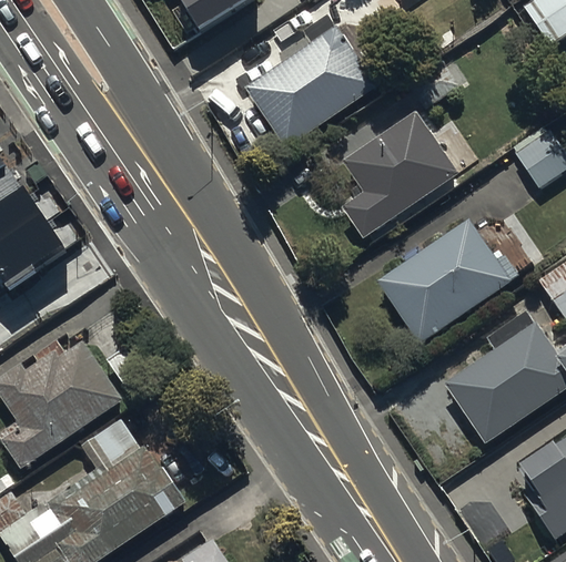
[(181,0),(199,29),(245,0),(181,0)]
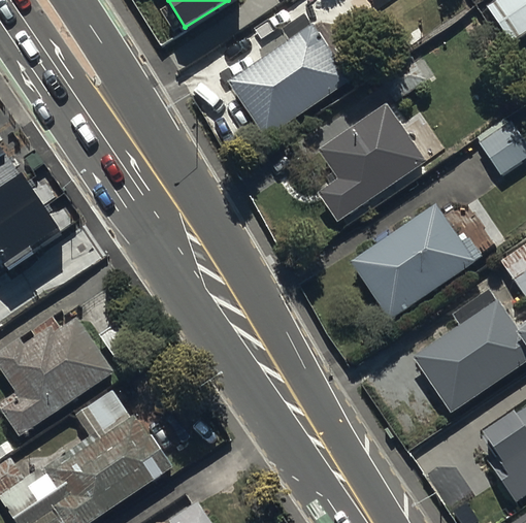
[(525,31),(525,0),(495,0),(482,9),(507,44),(525,31)]
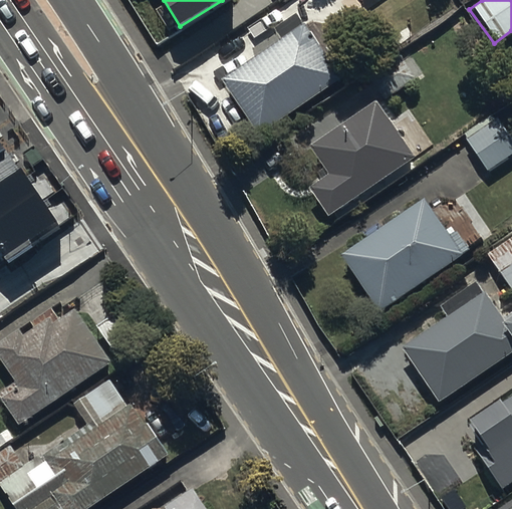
[(304,21),(217,79),(255,136),(342,77),(304,21)]
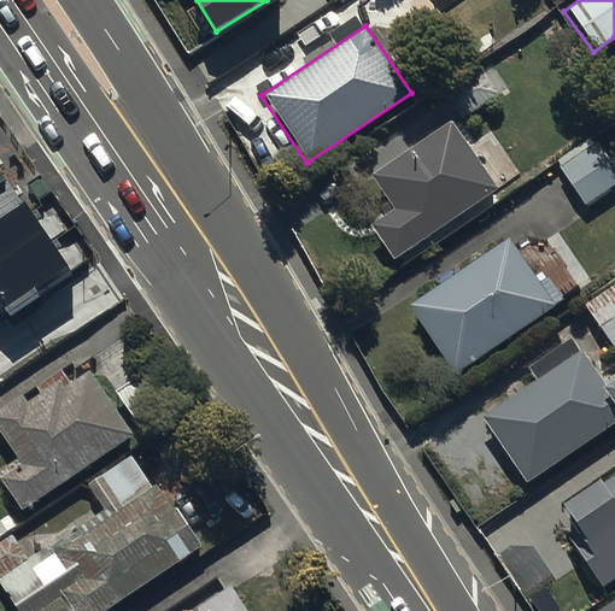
[(452,119),(372,175),(388,200),(380,206),(387,215),(369,227),(392,260),(499,189),(452,119)]
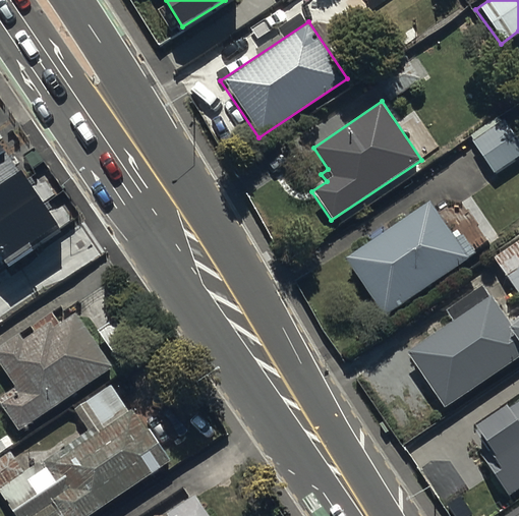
[(518,139),(501,112),(468,133),(493,171),(518,154),(518,139)]
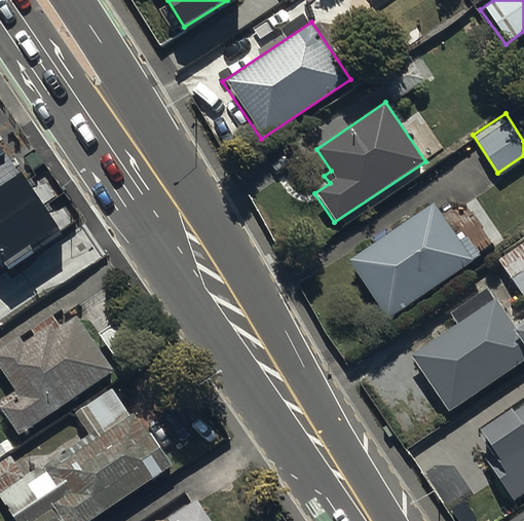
[(0,258),(5,265),(60,227),(0,142),(0,258)]
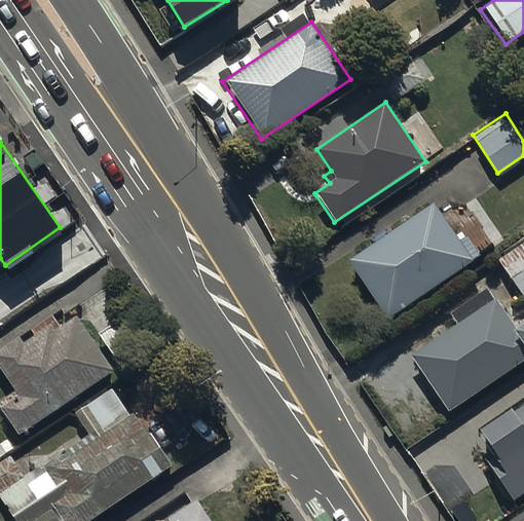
[(459,242),(434,203),(391,232),(385,224),(369,235),(375,246),(349,263),(387,320),(480,257),(466,236),(459,242)]
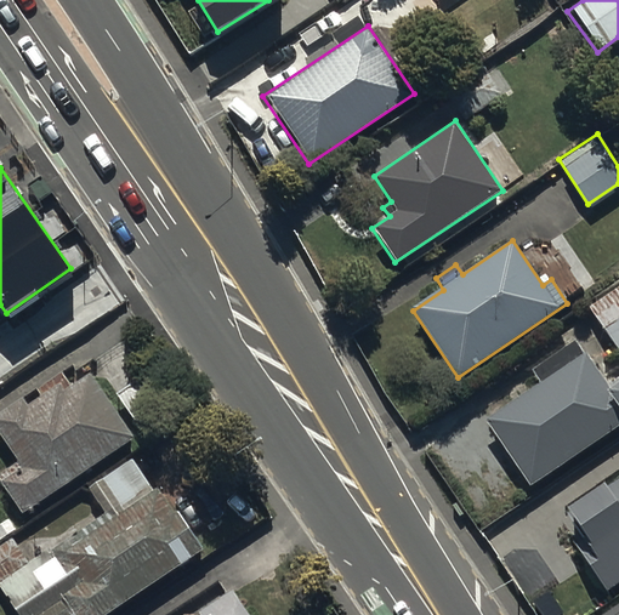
[(618,284),(588,306),(618,351),(618,349),(618,284)]
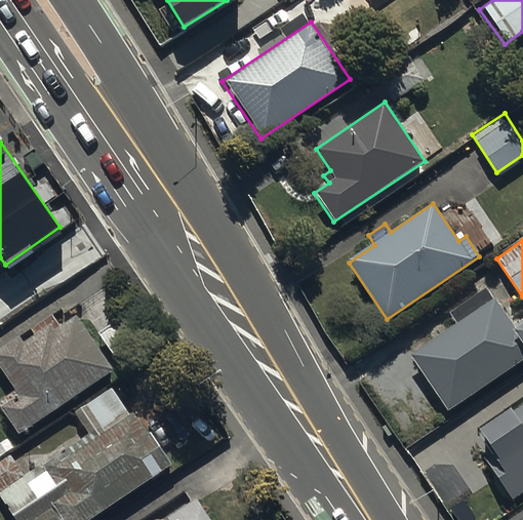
[(447,410),(522,357),(522,324),(517,329),(494,296),(492,298),(484,287),(449,311),(457,321),(408,356),(447,410)]
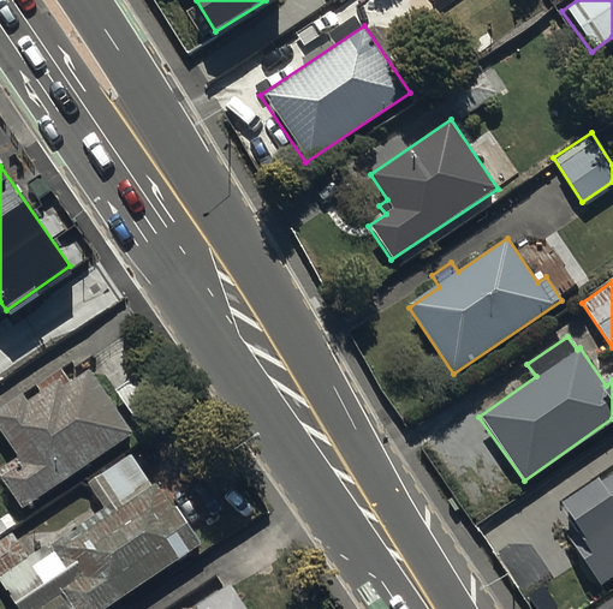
[(0,476),(23,509),(131,434),(88,371),(71,383),(61,369),(35,386),(40,392),(27,400),(23,394),(0,411),(0,429),(19,457),(0,470),(0,476)]
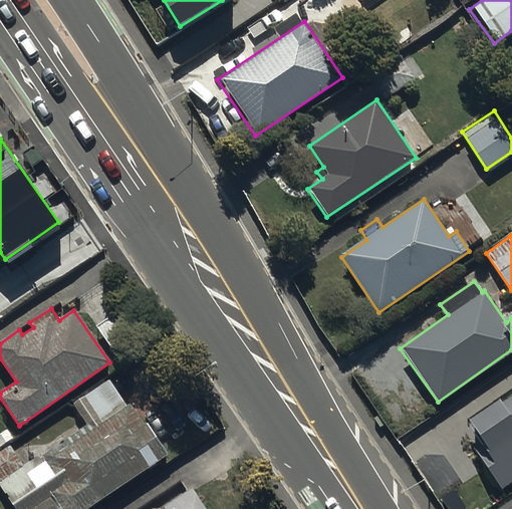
[(19,508),(87,508),(169,456),(145,419),(141,421),(130,404),(126,407),(108,378),(71,403),(86,426),(42,454),(46,460),(26,472),(37,488),(15,502),(19,508)]
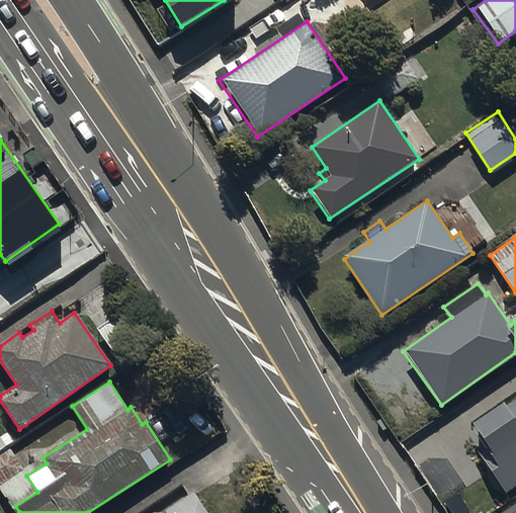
[(515,487),(515,399),(473,428),(486,447),(479,452),(507,493),(515,487)]
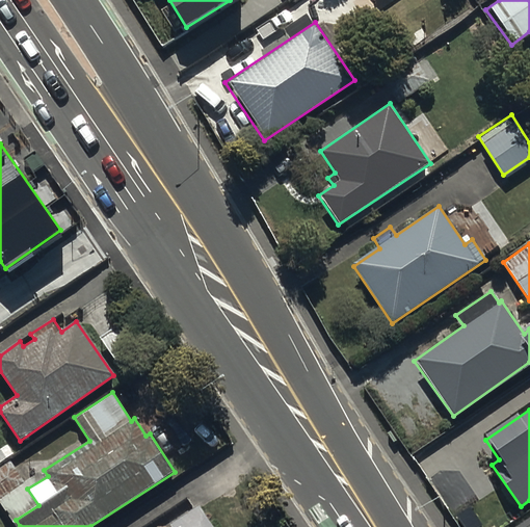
[(0,495),(23,479),(9,458),(0,465),(0,495)]
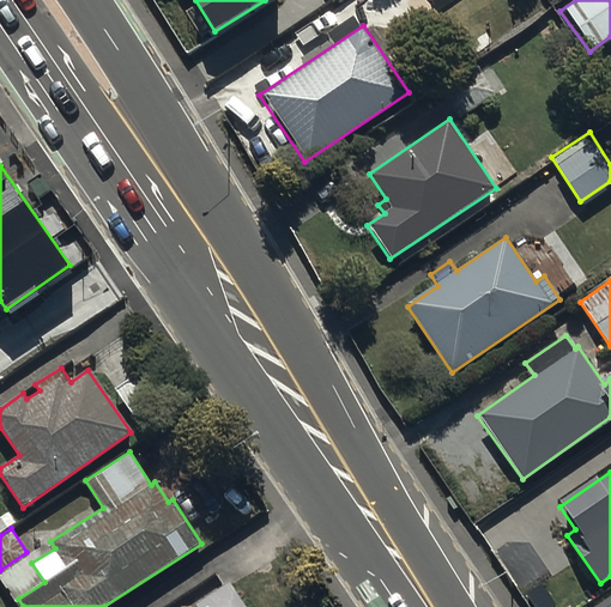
[(247,606),(229,580),(195,601),(199,606),(247,606)]
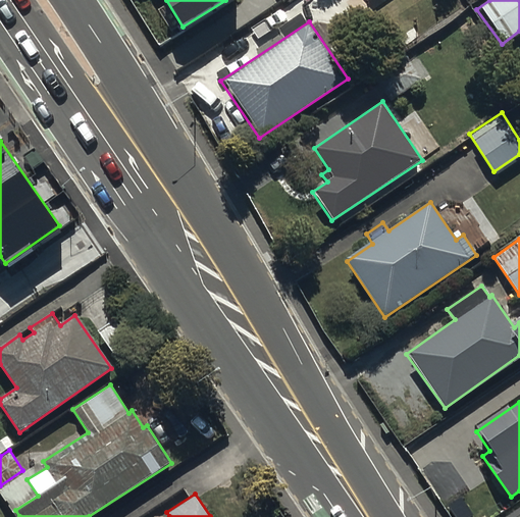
[(519,516),(519,502),(499,516),(519,516)]
